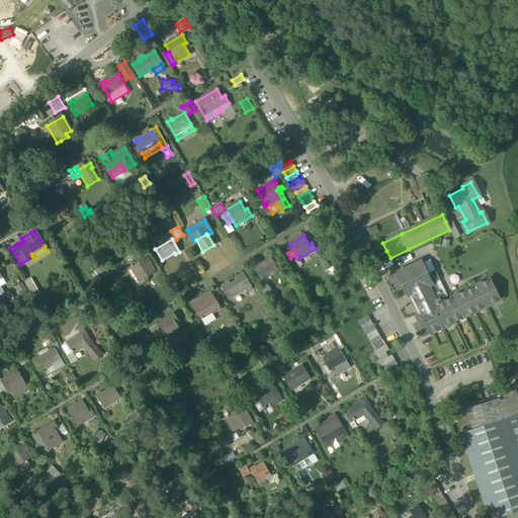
[(21,266),(34,259),(32,256),(20,264),(21,266)]
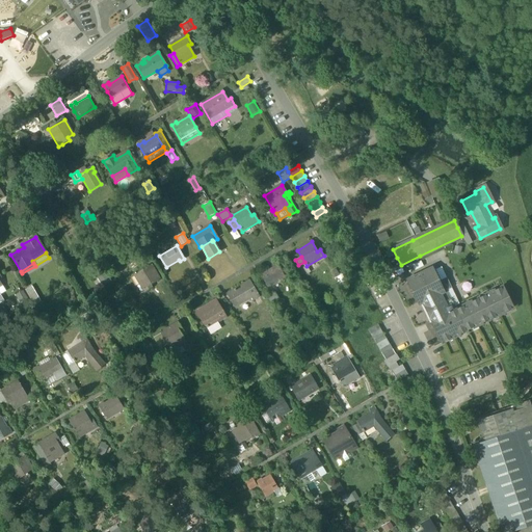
[(134,274),(144,292),(152,288),(150,285),(159,280),(151,265),(134,274)]
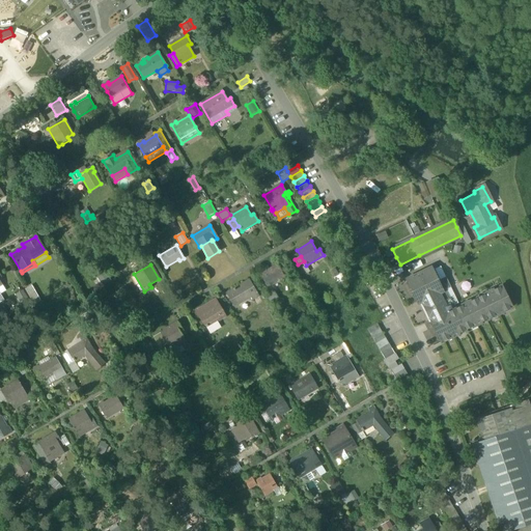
[(259,274),(267,286),(284,276),(277,264),(266,272),(264,271),(259,274)]
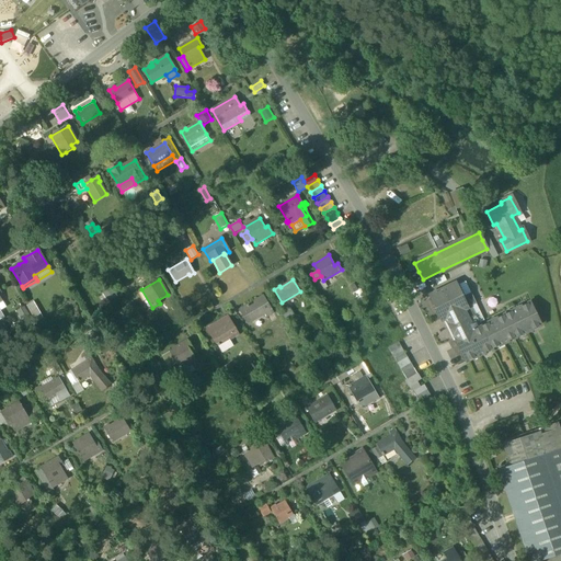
[(110,284),(100,289),(107,302),(117,296),(110,284)]
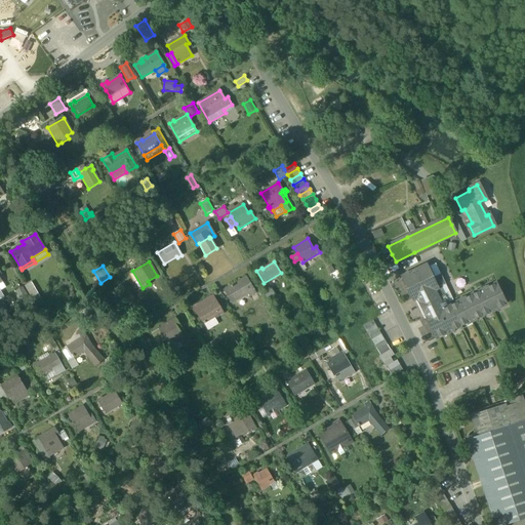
[(441,274),(432,279),(426,266),(403,277),(414,299),(418,298),(437,337),(505,305),(495,284),(450,306),(448,307),(445,299),(444,299),(439,287),(441,286),(446,284),(441,274)]
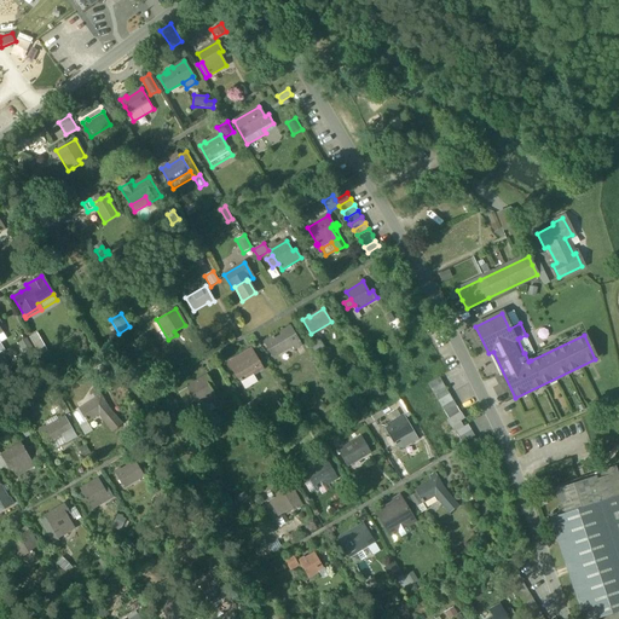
[(389,324),(394,334),(403,328),(398,319),(389,324)]
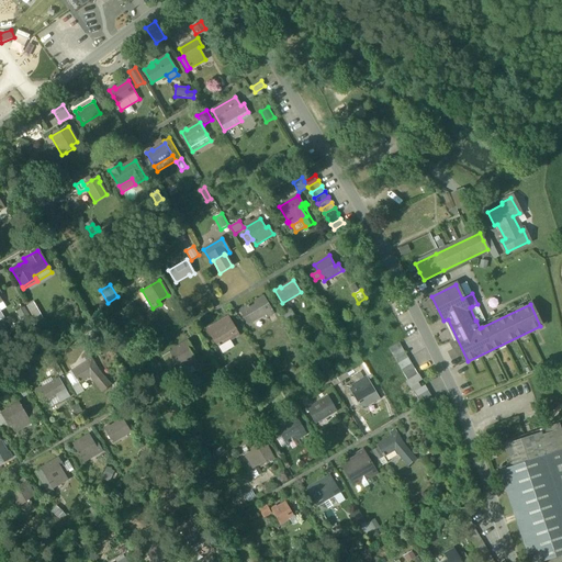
[(239,311),(248,324),(265,314),(268,317),(273,314),(263,296),(257,300),(258,302),(249,306),(248,305),(247,306),(248,307),(246,308),(245,307),(239,311)]
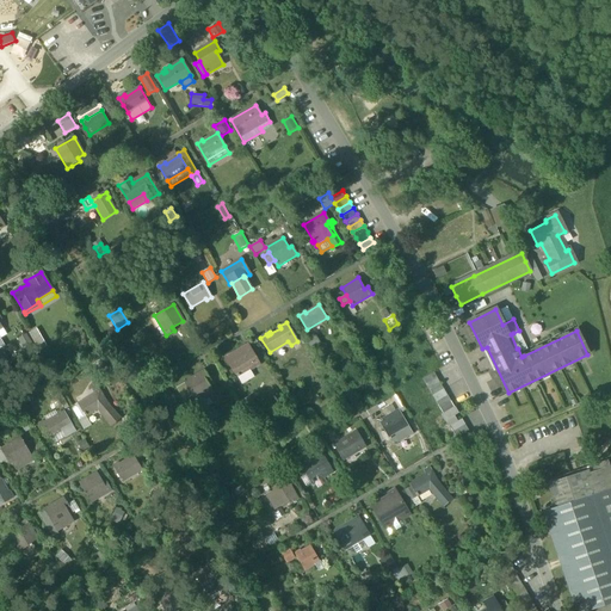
[(26,334),(34,346),(37,352),(48,346),(36,328),(26,334)]
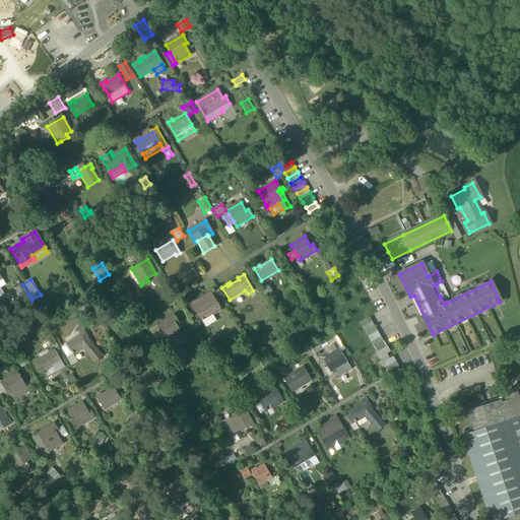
[(21,299),(22,298),(18,291),(23,288),(27,295),(28,295),(22,284),(14,288),(21,299)]
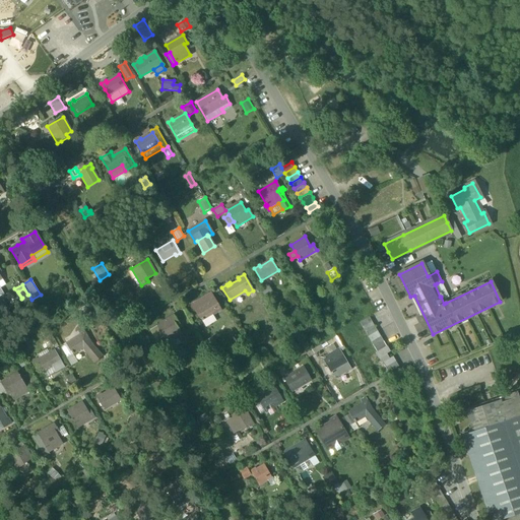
[(18,291),(22,298),(27,295),(23,288),(18,291)]
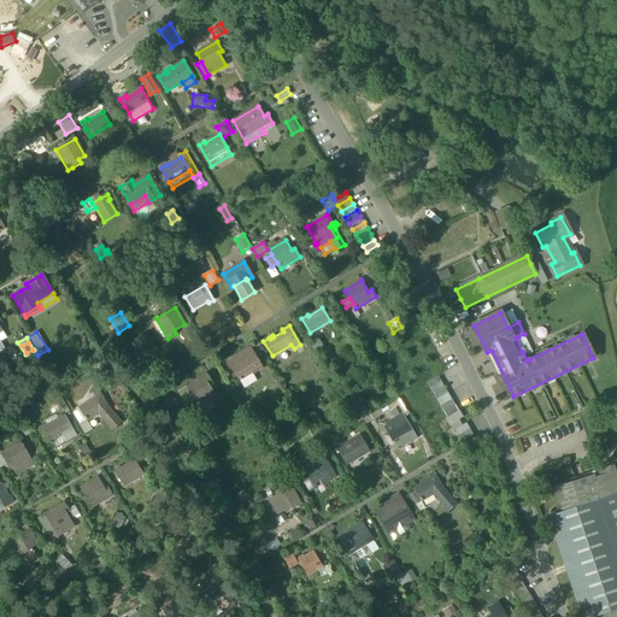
[(260,369),(256,360),(252,363),(246,351),(229,362),(240,381),(252,372),(260,369)]
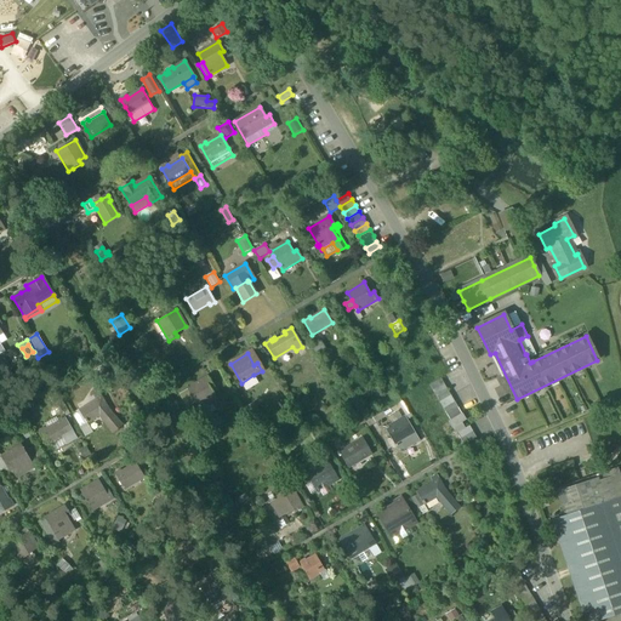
[(254,375),(241,383),(246,392),(258,385),(254,375)]
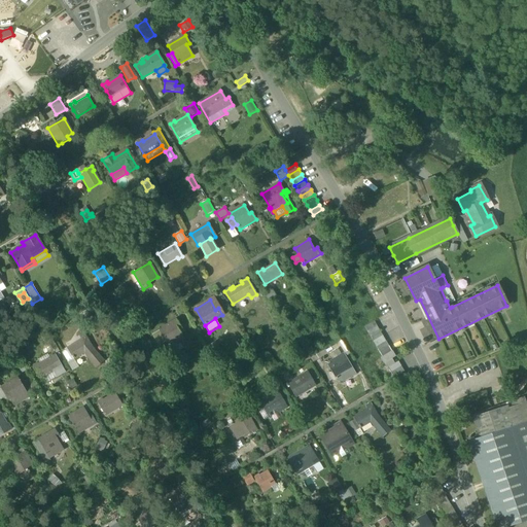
[(166,342),(170,348),(180,342),(184,340),(178,328),(180,327),(176,320),(160,330),(166,342)]
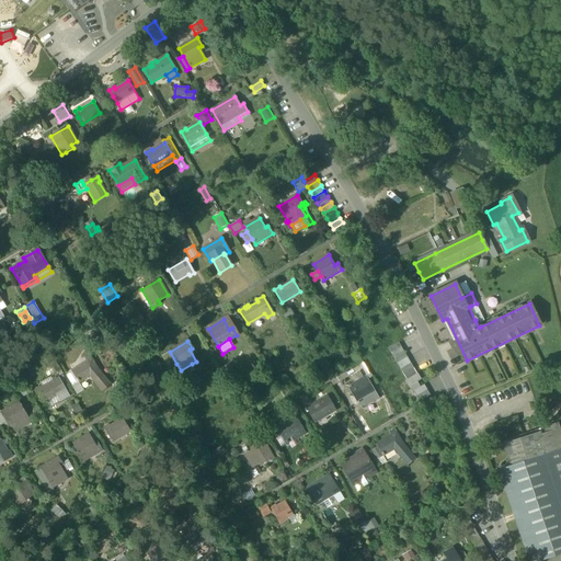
[(388,348),(391,354),(402,347),(399,342),(388,348)]
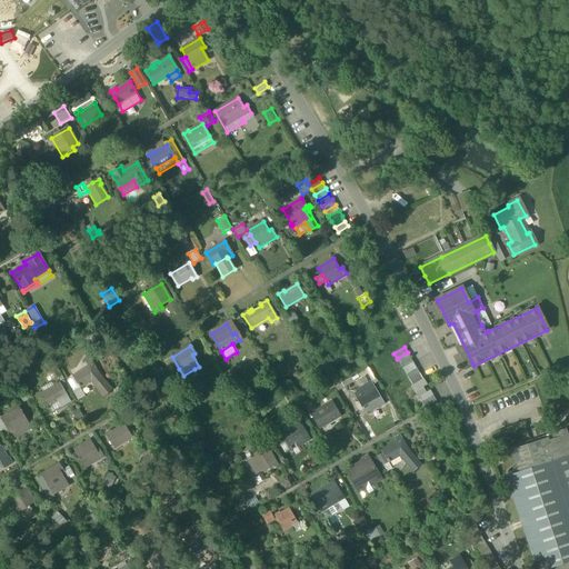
[(397,359),(399,363),(410,358),(408,352),(397,359)]
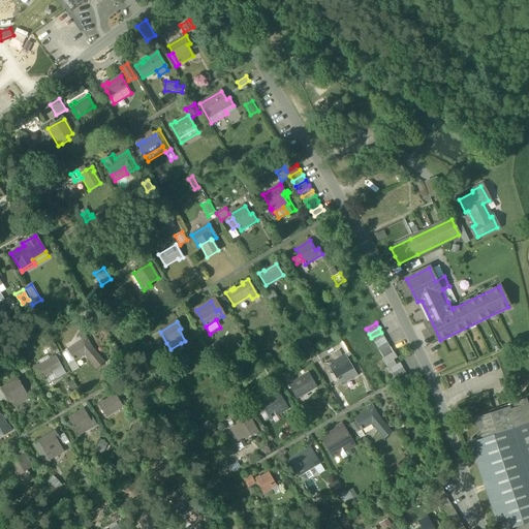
[(166,343),(160,332),(152,336),(158,348),(166,343)]
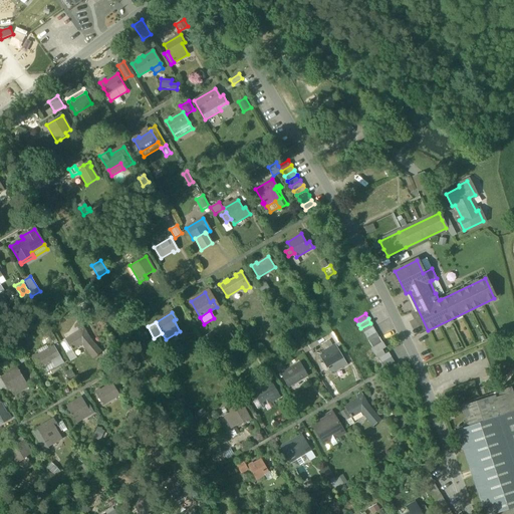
[(360,328),(363,333),(373,327),(370,323),(360,328)]
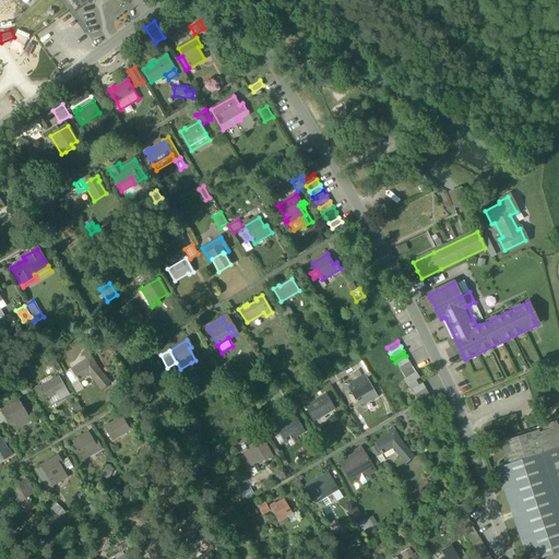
[(90,375),(103,390),(110,383),(97,369),(88,355),(85,357),(87,360),(71,370),(78,381),(90,375)]
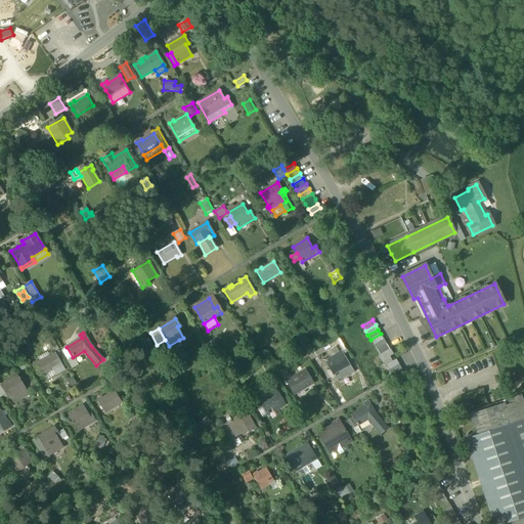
[(370,340),(374,345),(384,339),(381,334),(370,340)]
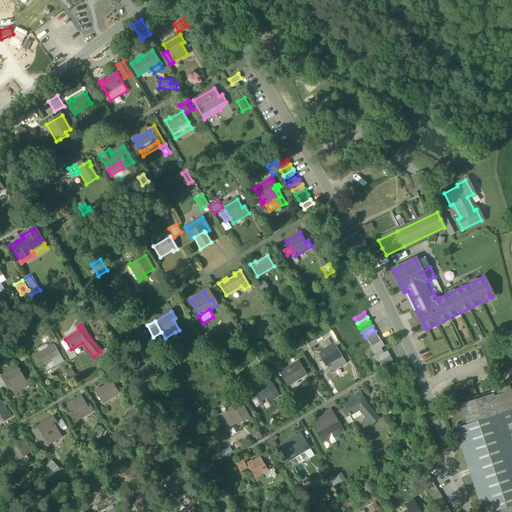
[(328,333),(330,336),(336,346),(341,343),(333,330),(328,333)]
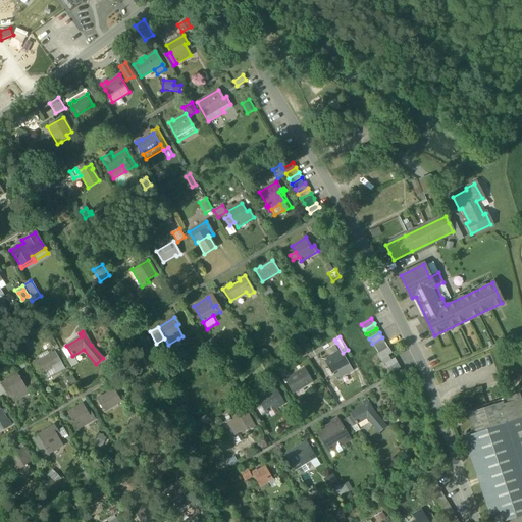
[(372,344),(375,349),(385,343),(382,337),(372,344)]
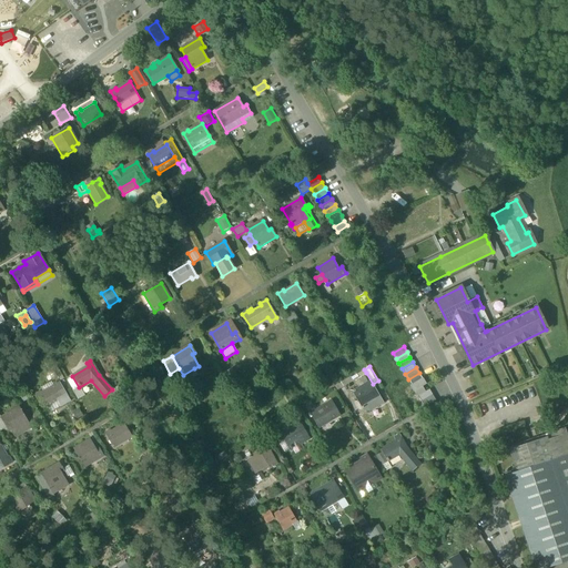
[(194,368),(183,375),(186,382),(198,375),(194,368)]
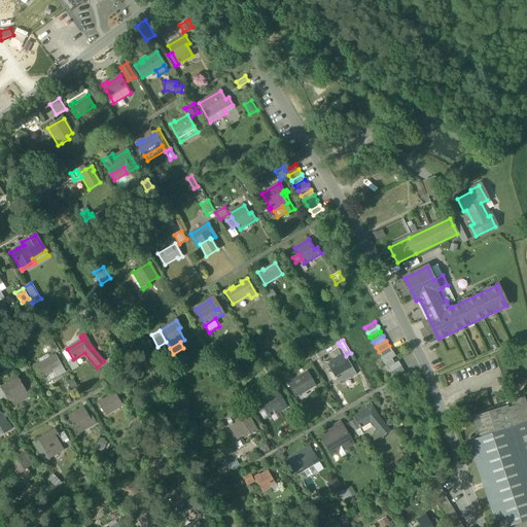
[(215,342),(207,347),(213,357),(221,353),(215,342)]
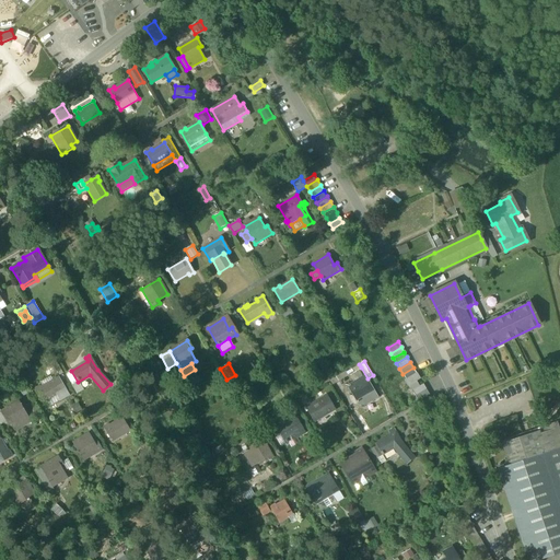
[(346,372),(348,376),(349,375),(359,370),(361,368),(359,364),(346,372)]
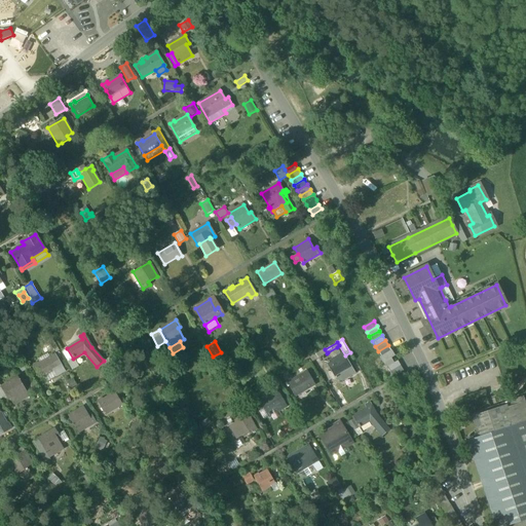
[(391,350),(388,345),(378,351),(381,357),(391,350)]
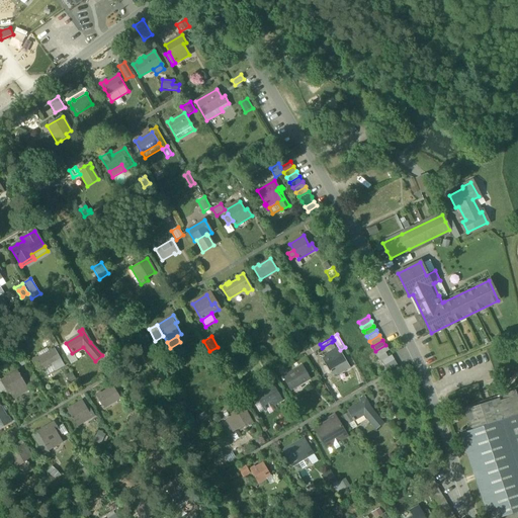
[(332,342),(323,347),(326,353),(335,348),(332,342)]
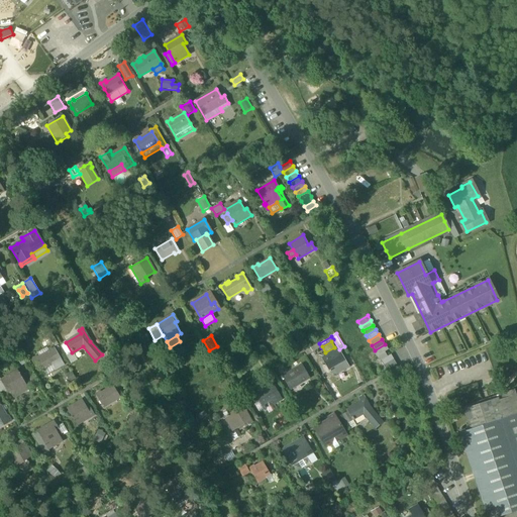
[(60,345),(66,355),(72,352),(66,342),(60,345)]
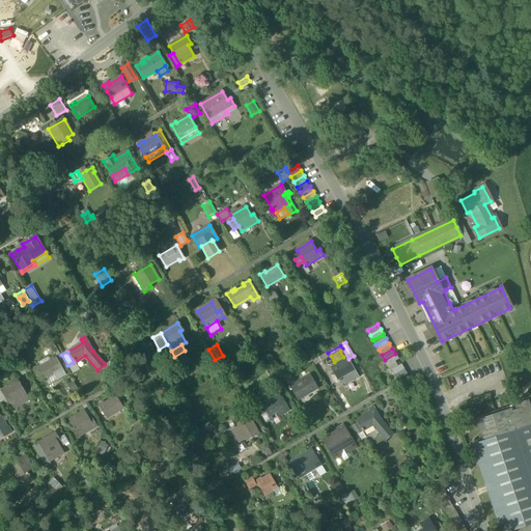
[(330,357),(328,353),(312,362),(314,365),(330,357)]
